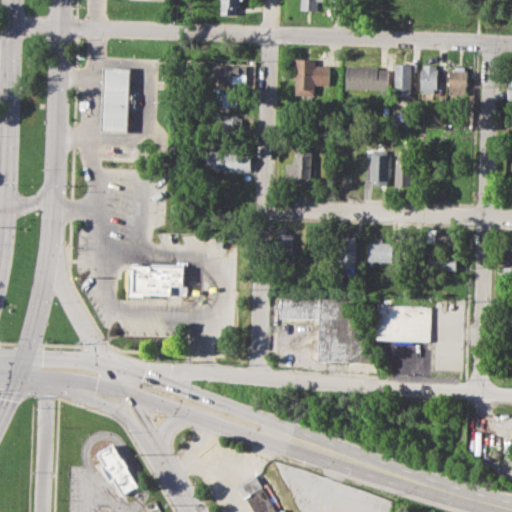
[(220,0),(239,0),(239,7),(236,7),(236,14),(220,13),(220,0)]
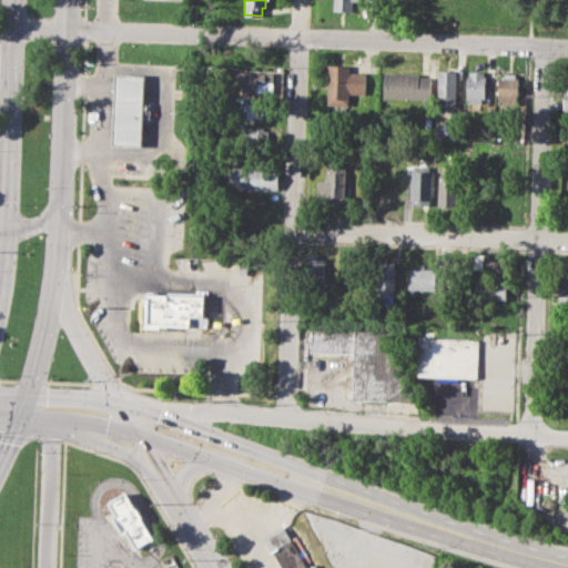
[(335,10),(335,0),(353,0),(353,11),(335,10)]
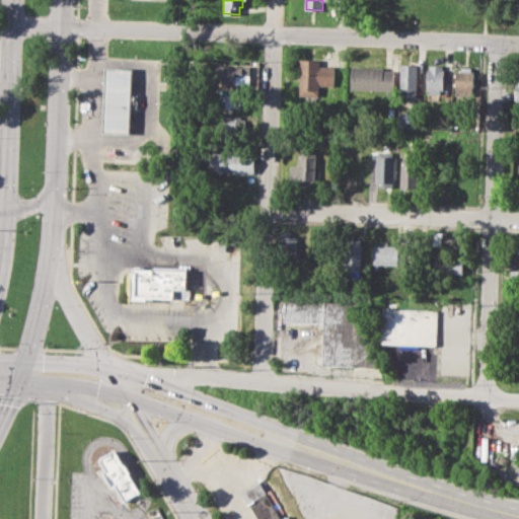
[(300,58),(319,59),(319,66),(334,66),(334,84),(318,84),(318,95),(299,95),(300,58)]
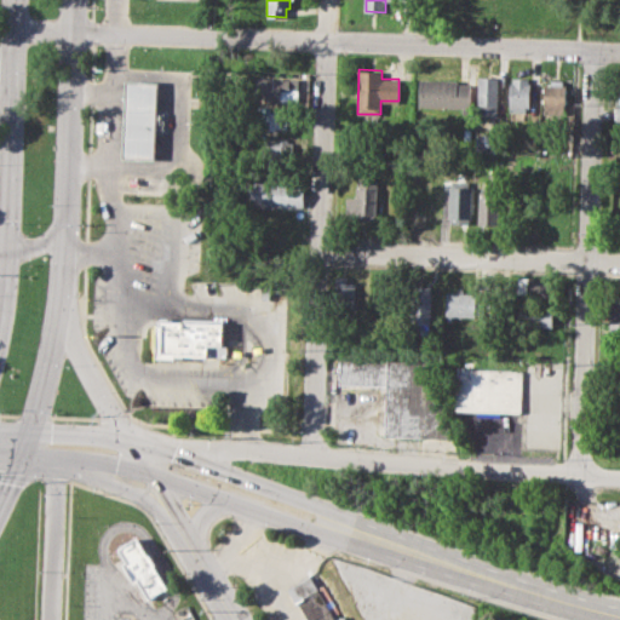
[(478,76),(500,76),(499,116),(478,116),(478,76)]
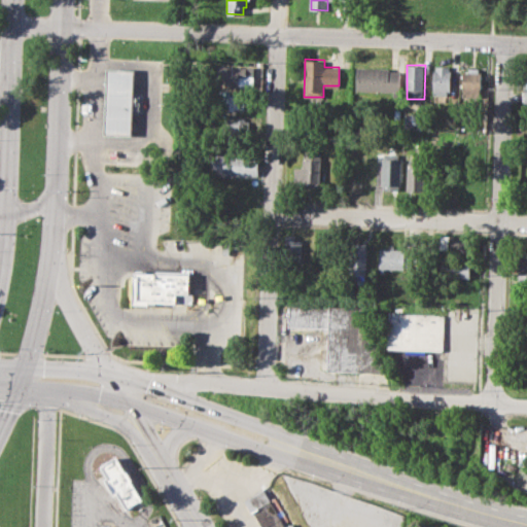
[(435,65),(450,66),(449,96),(433,95),(435,65)]
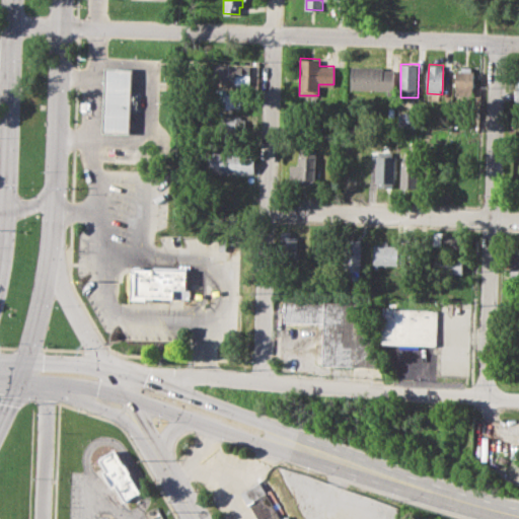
[(216,65),(251,66),(251,84),(221,83),(221,71),(216,71),(216,65)]
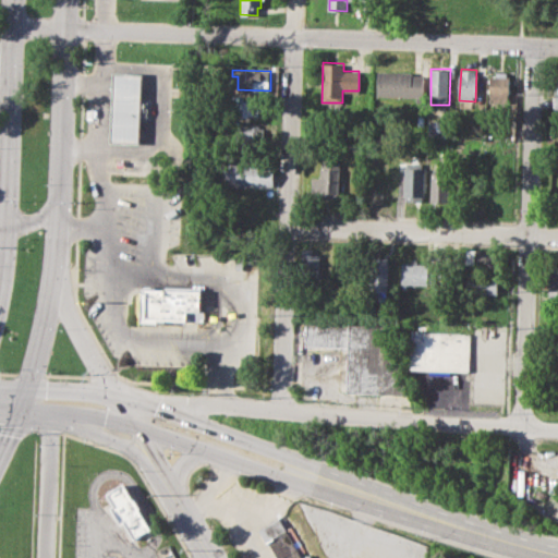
[(378,70),(412,72),(412,76),(423,77),(423,97),(377,96),(378,70)]
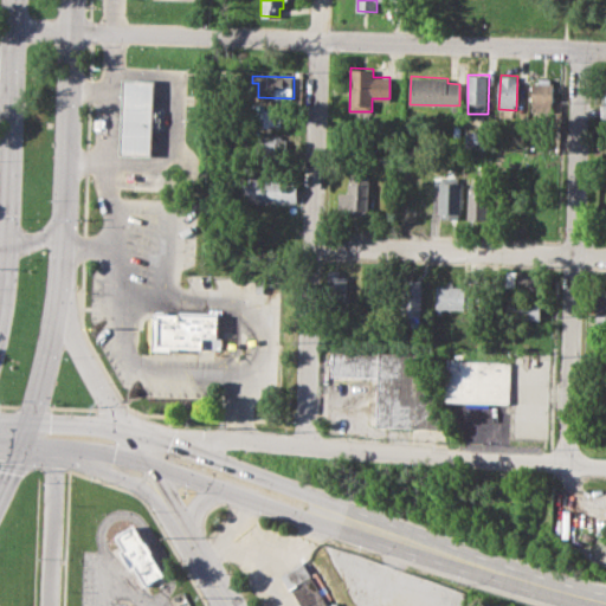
[(530,82),(539,82),(539,77),(549,77),(549,83),(554,83),(553,116),(529,115),(530,82)]
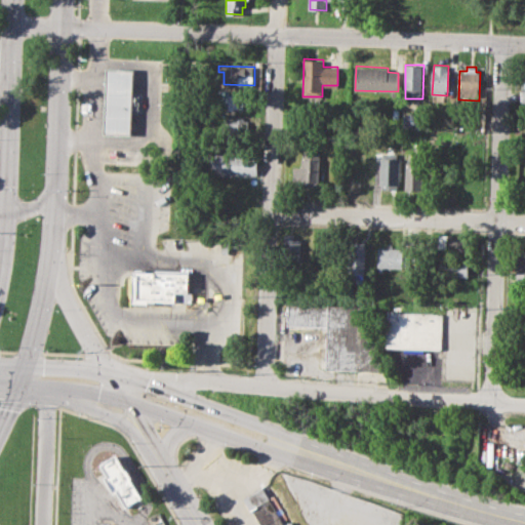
[(106,69),(133,69),(132,134),(105,134),(106,69)]
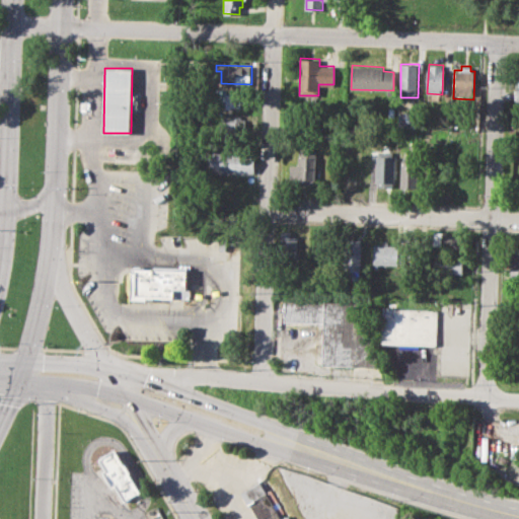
[(217,89),(240,90),(240,110),(216,109),(217,89)]
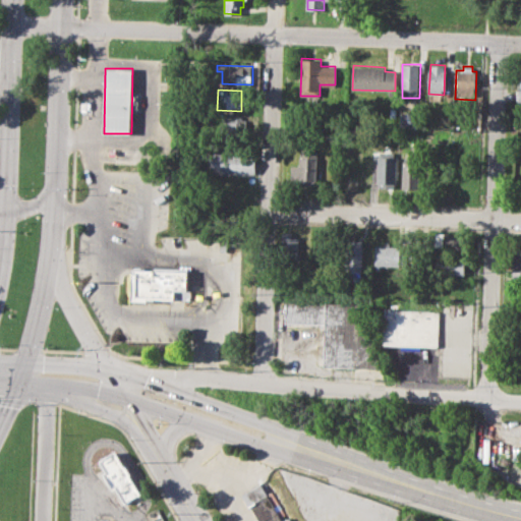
[(400,112),(420,113),(420,127),(399,126),(400,112)]
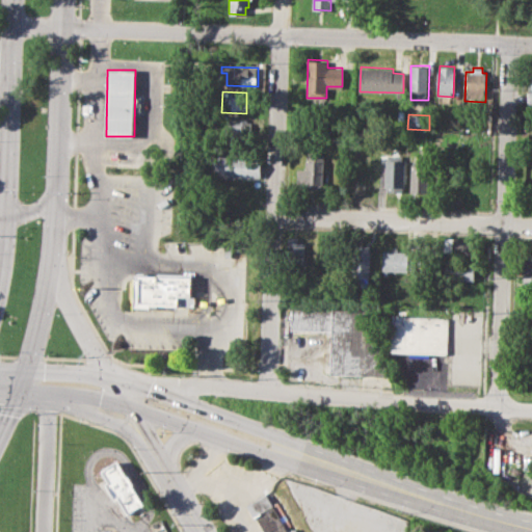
[(223,117),(251,118),(251,138),(222,138),(223,117)]
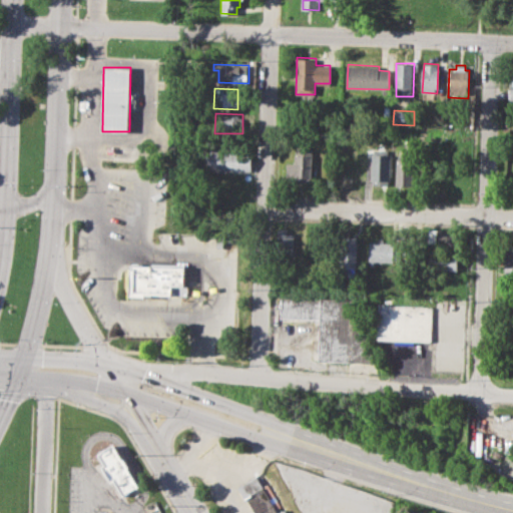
[(296,146),(313,146),(312,183),(295,182),(295,176),(288,176),(288,162),(296,162),(296,146)]
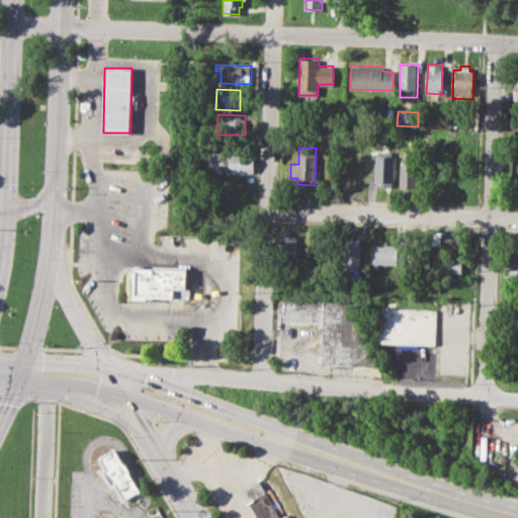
[(377,150),(394,151),(393,187),(376,187),(377,150)]
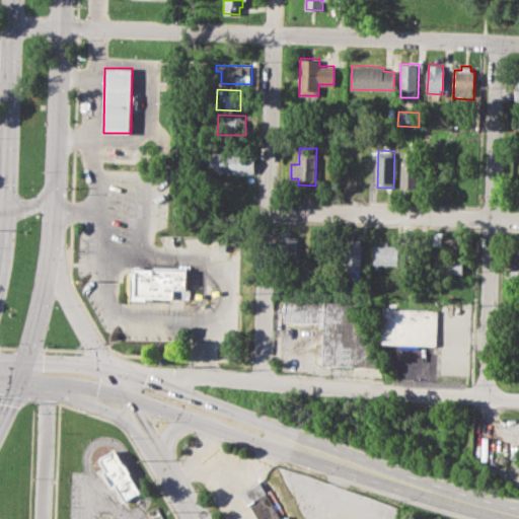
[(214,151),(257,153),(256,168),(253,167),(252,173),(213,171),(214,151)]
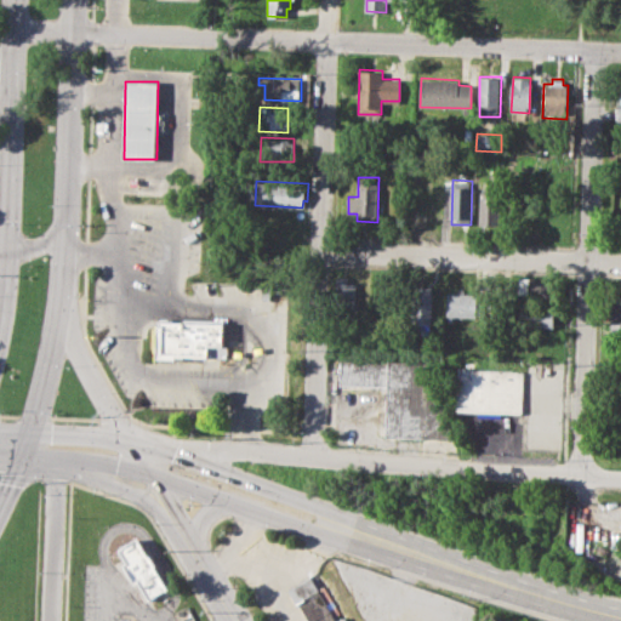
[(539,184),(558,184),(557,227),(537,227),(539,184)]
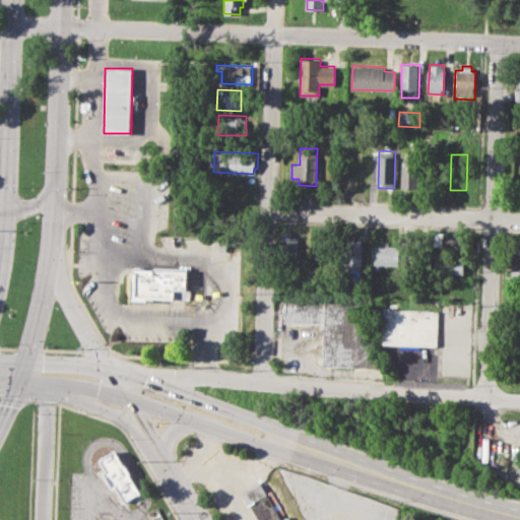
[(403,155),(420,156),(419,188),(402,188),(403,155)]
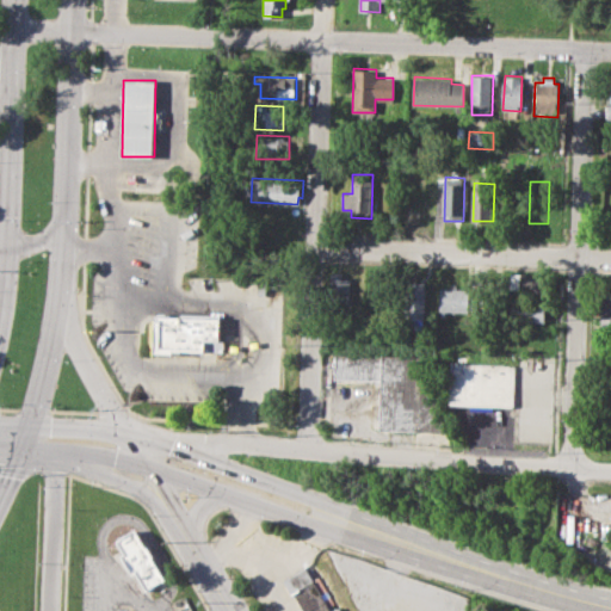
[(331,272),(344,272),(344,277),(351,277),(350,309),(331,308),(331,272)]
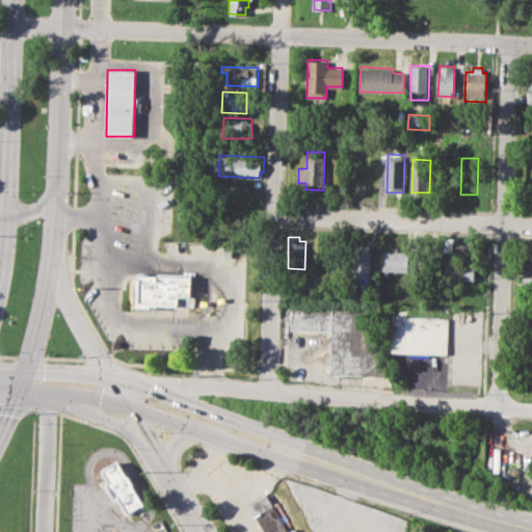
[(443,237),(476,238),(476,255),(443,253),(443,237)]
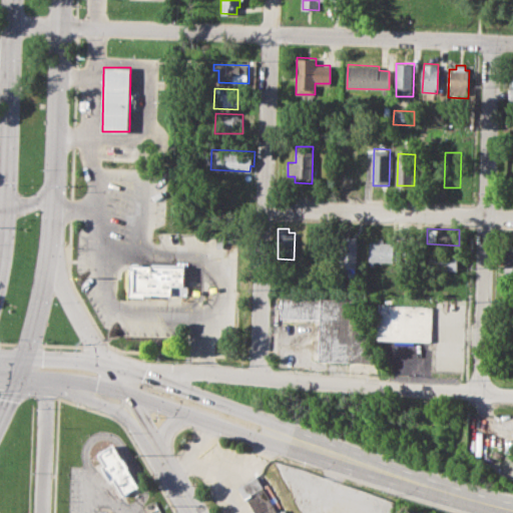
[(341,234),(357,235),(356,269),(339,269),(341,234)]
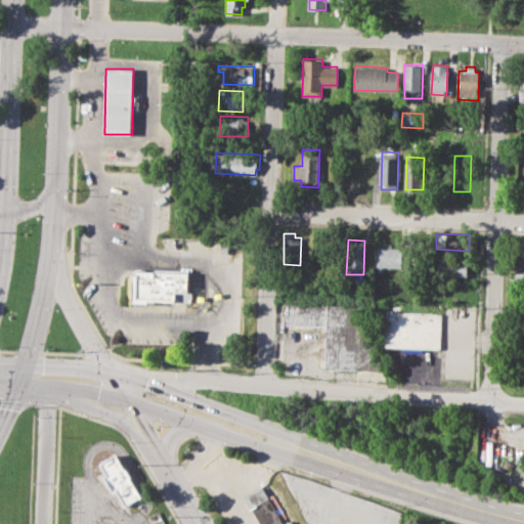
[(378,266),(378,246),(409,247),(408,267),(378,266)]
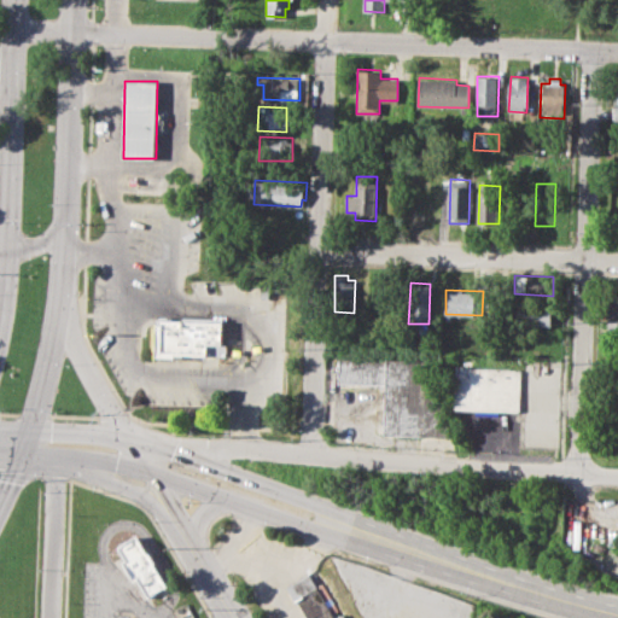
[(617,299),(608,301),(607,326),(617,326),(617,299)]
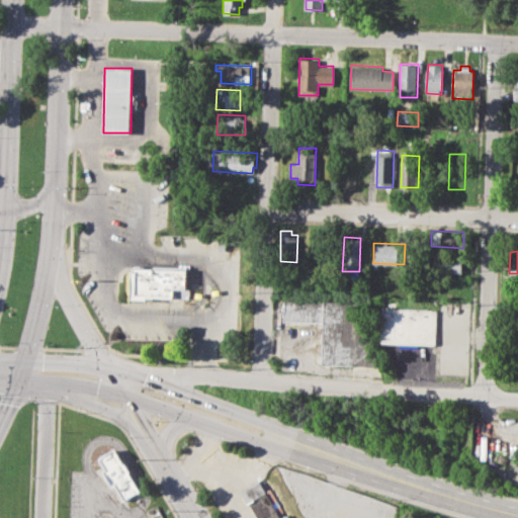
[(432,258),(439,258),(440,255),(464,256),(463,273),(431,272),(432,258)]
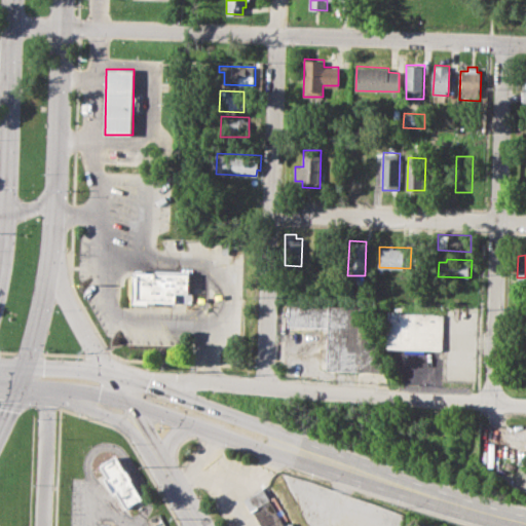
[(132,303),(132,274),(137,274),(137,271),(191,272),(190,301),(148,300),(148,304),(132,303)]
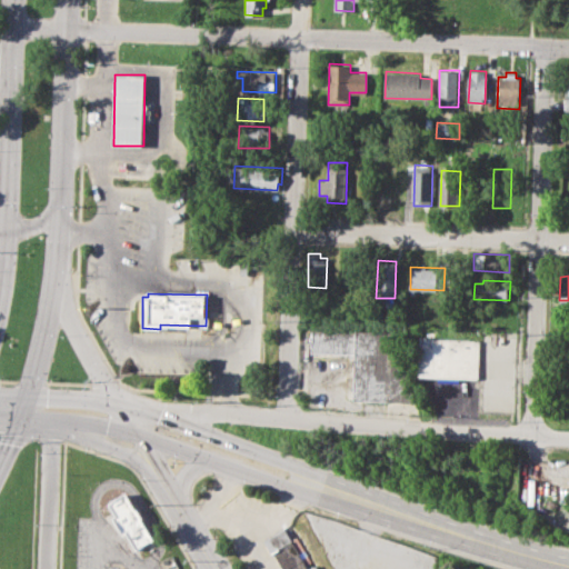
[(472,307),(506,308),(505,327),(471,326),(472,307)]
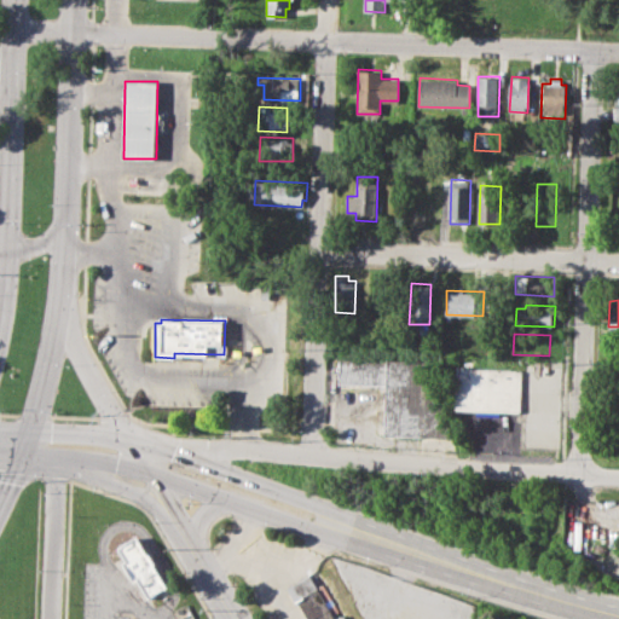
[(339,359),(452,362),(450,438),(385,435),(386,385),(337,383),(339,359)]
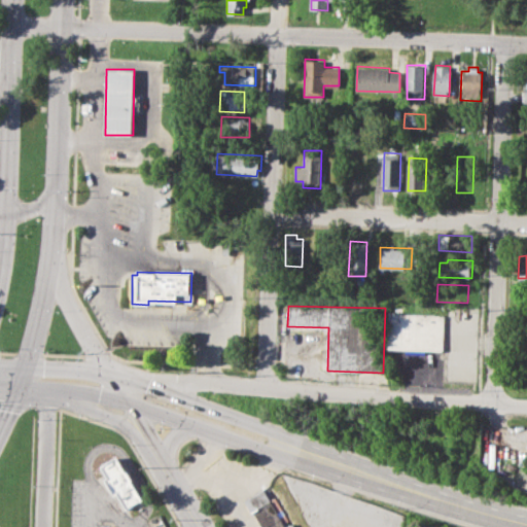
[(391,313),(445,315),(443,351),(389,349),(391,313)]
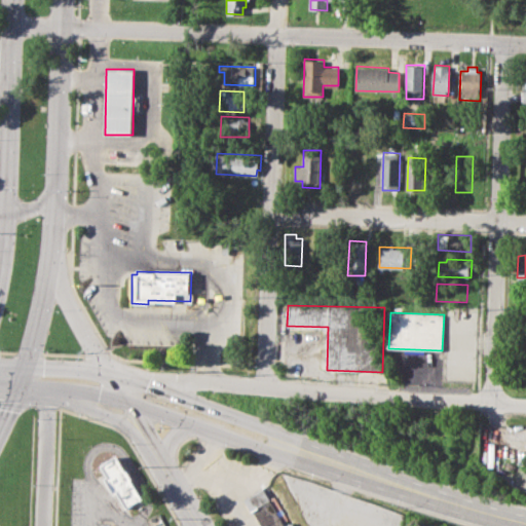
[(100,464),(116,455),(141,500),(125,509),(117,493),(113,495),(104,478),(106,476),(100,464)]
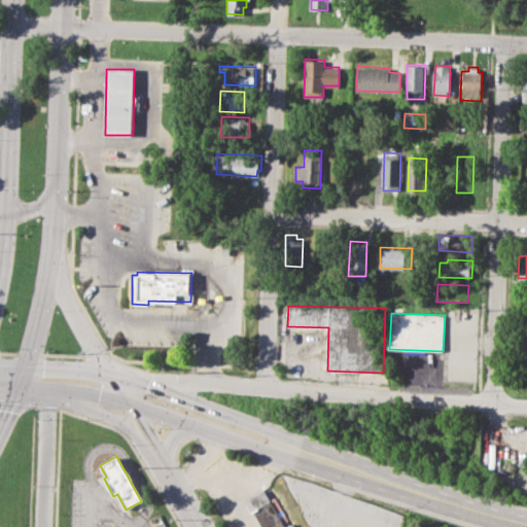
[(243,499),(264,487),(286,526),(292,522),(294,526),(262,526),(253,511),(250,512),(243,499)]
